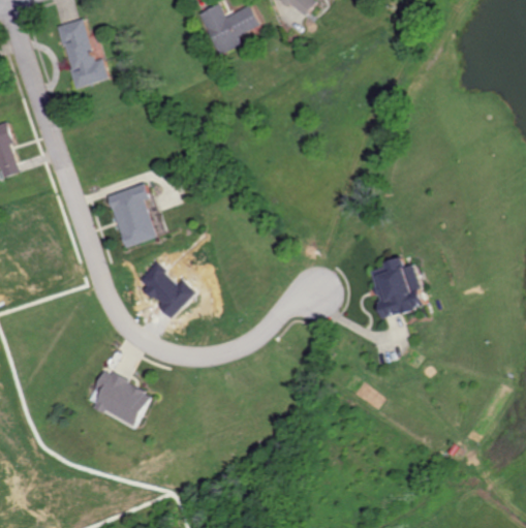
[(285,0),(308,17),(319,1),(317,0),(285,0)]
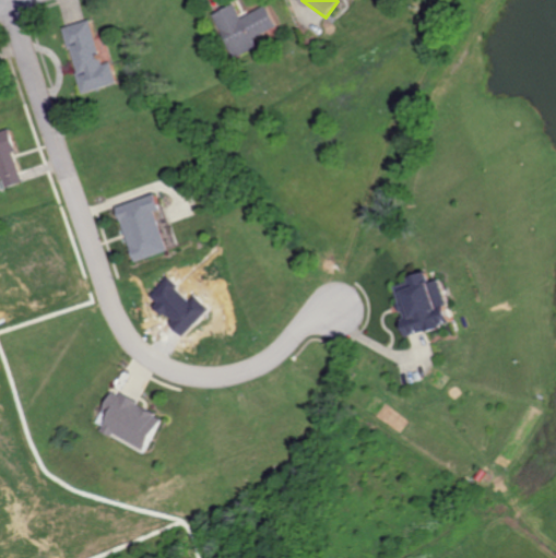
[(278,27),(267,6),(240,18),(234,3),(212,14),(233,58),(257,46),(252,38),(278,27)]
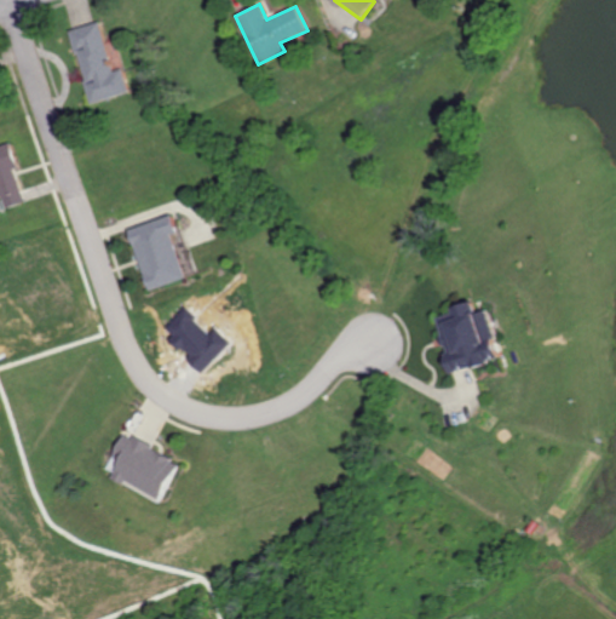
[(69,30),(90,104),(130,93),(122,68),(113,70),(99,22),(69,30)]
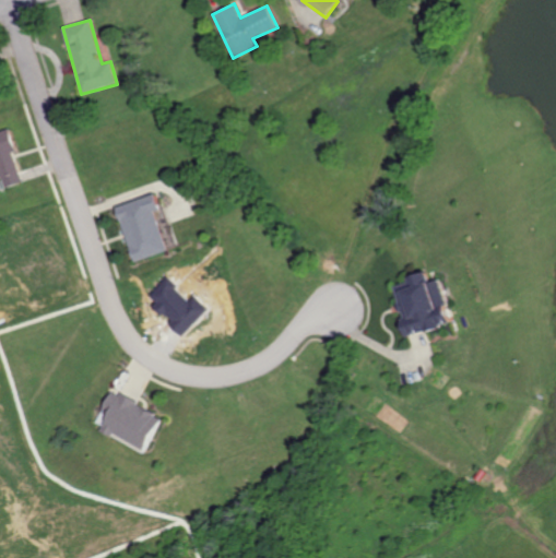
[(0,187),(19,182),(7,130),(0,131),(0,187)]
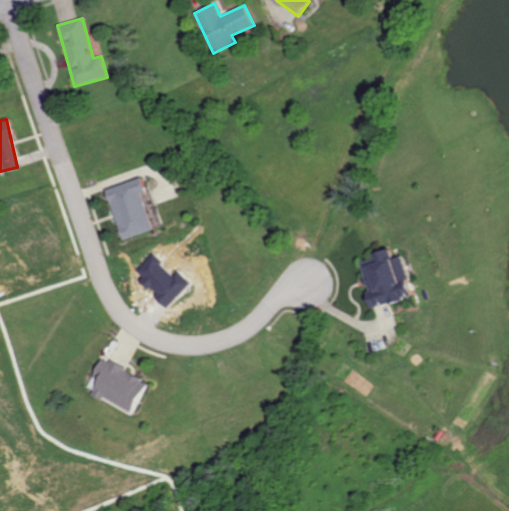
[(141,194),(145,193),(141,178),(105,189),(120,240),(151,231),(141,194)]
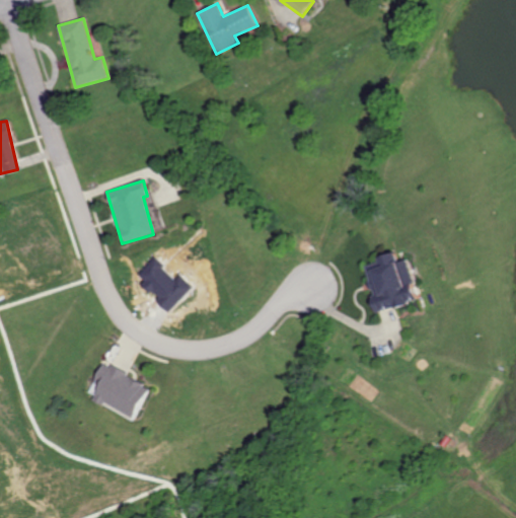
[(378,313),(421,300),(409,260),(399,263),(396,252),(377,257),(379,263),(365,267),(378,313)]
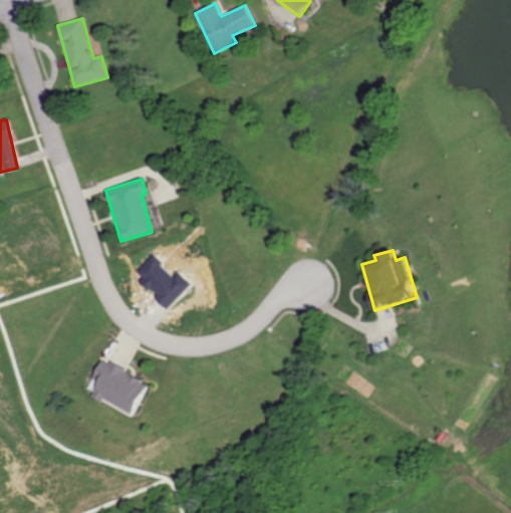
[(132,416),(148,383),(100,359),(91,378),(97,381),(90,396),(132,416)]
